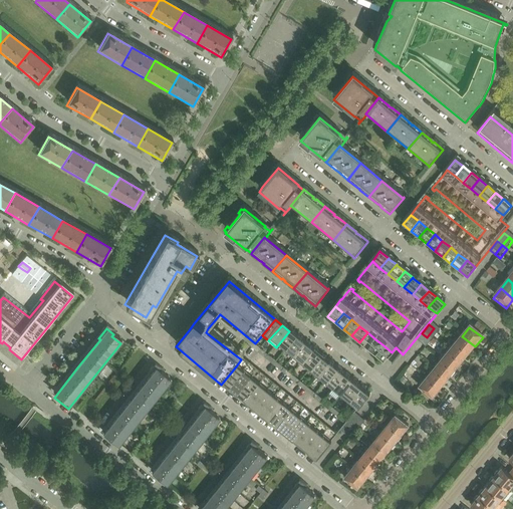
[(435,337),(439,332),(434,328),(427,337),(432,341),(433,340),(437,343),(439,340),(435,337)]
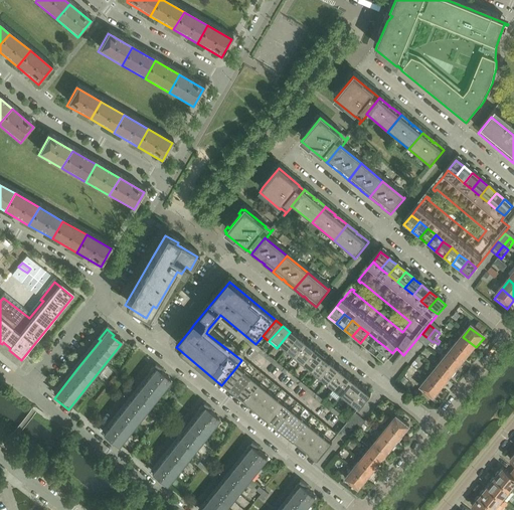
[(285,354),(298,338),(290,332),(277,348),(285,354)]
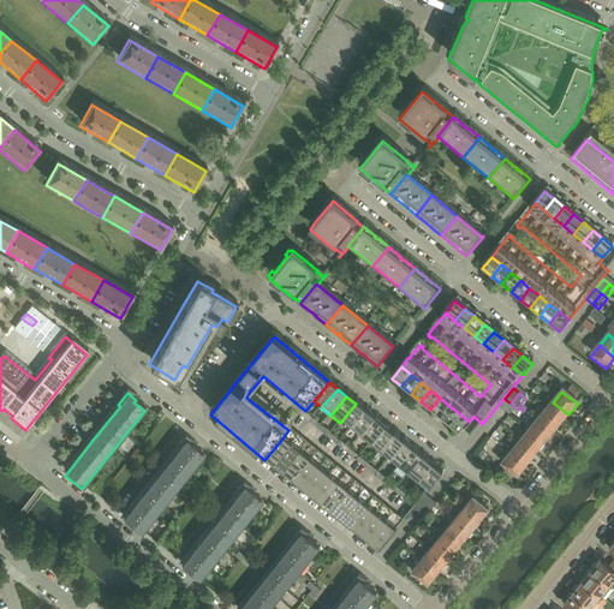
[(440,398),(430,410),(440,418),(449,406),(440,398)]
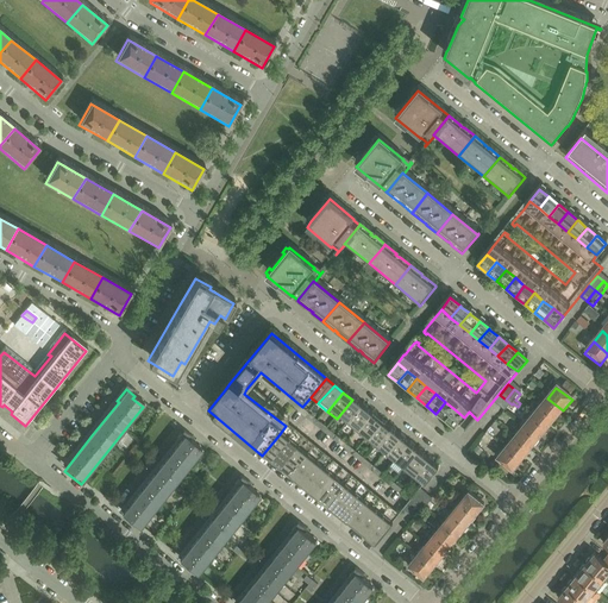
[(491,404),(491,406),(497,409),(506,400),(500,395),(491,404)]
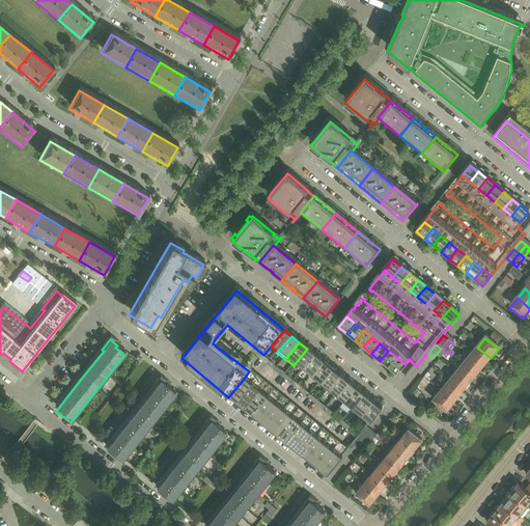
[(491,358),(477,348),(470,357),(483,367),(491,358)]
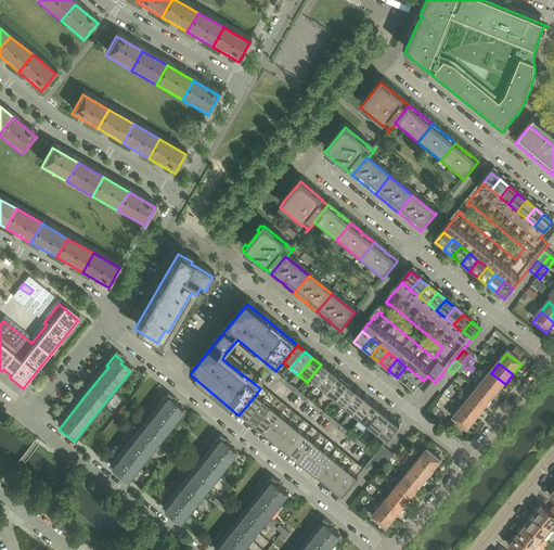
[(316,389),(330,372),(321,365),(307,382),(316,389)]
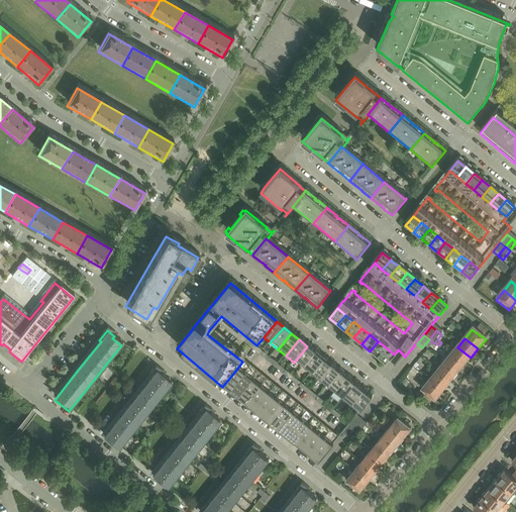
[(429,339),(422,347),(427,351),(434,343),(429,339)]
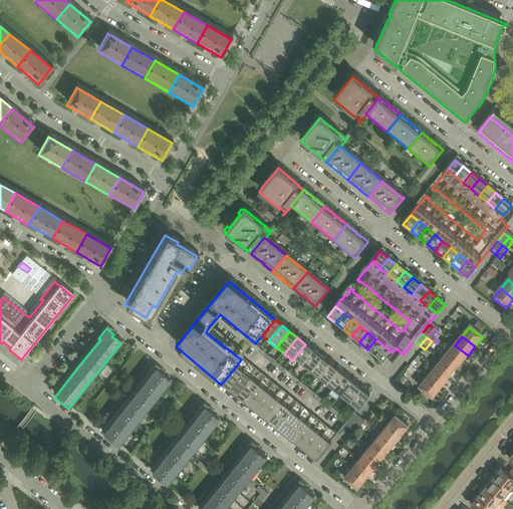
[(383,345),(375,339),(367,349),(375,355),(383,345)]
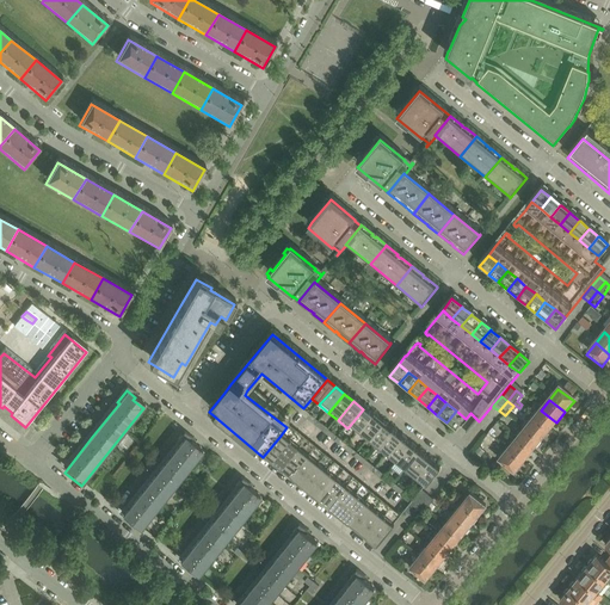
[(357,437),(373,417),(363,409),(347,428),(357,437)]
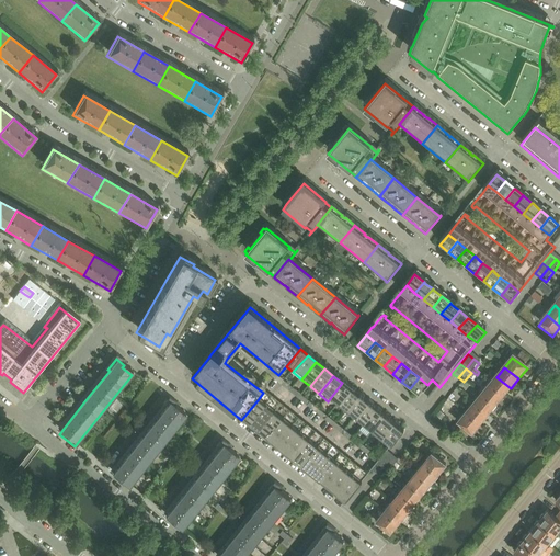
[(419,377),(410,388),(419,396),(427,385),(419,377)]
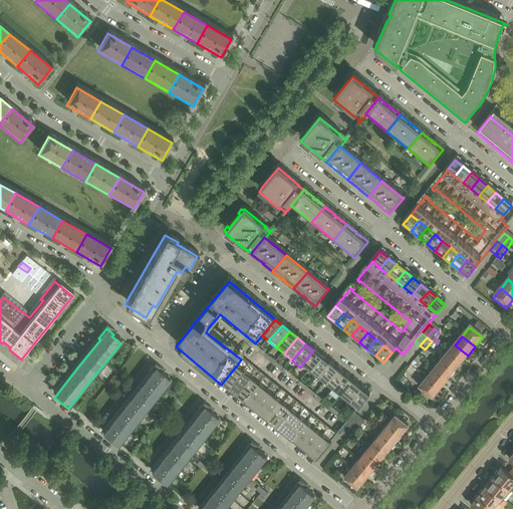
[(468,355),(455,345),(448,353),(461,364),(468,355)]
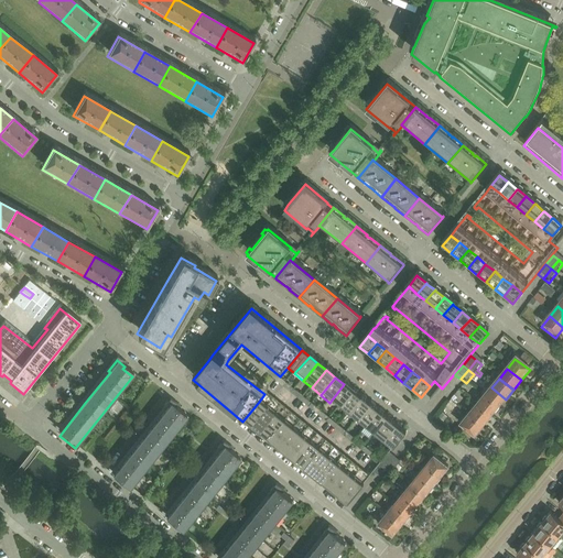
[(291,392),(279,381),(275,385),(288,395),(291,392)]
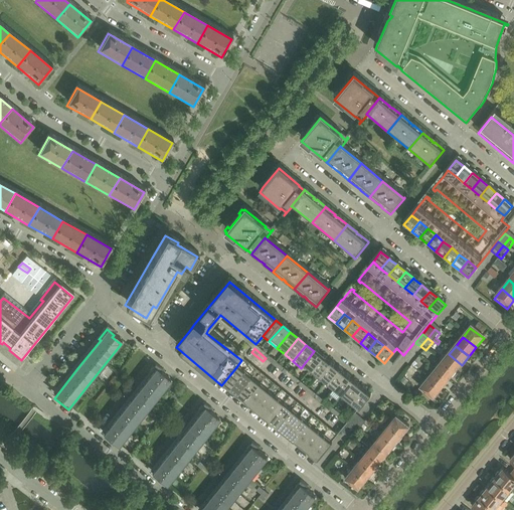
[(309,374),(322,358),(314,351),(301,368),(309,374)]
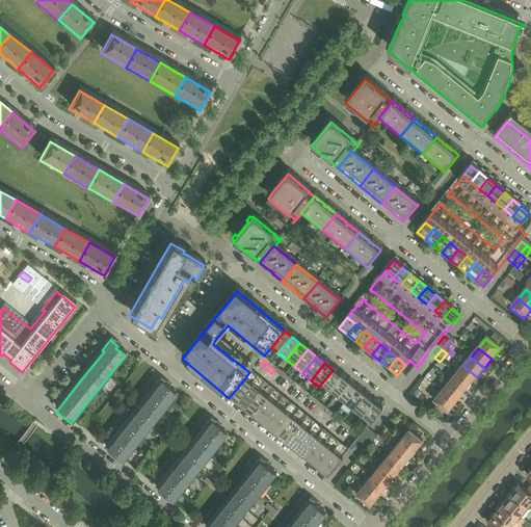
[(477,377),(463,366),(455,375),(469,387),(477,377)]
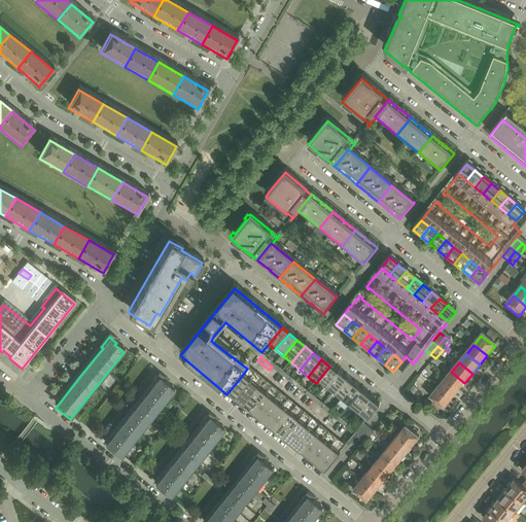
[(324,389),(338,373),(329,367),(316,383),(324,389)]
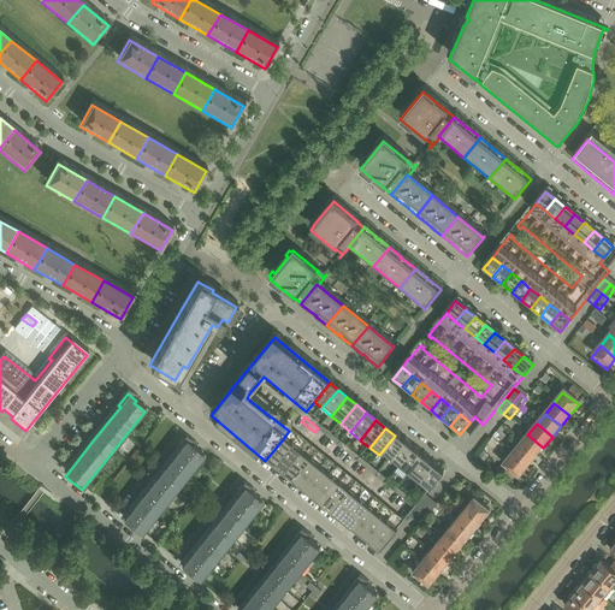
[(337,443),(323,432),(320,436),(333,448),(337,443)]
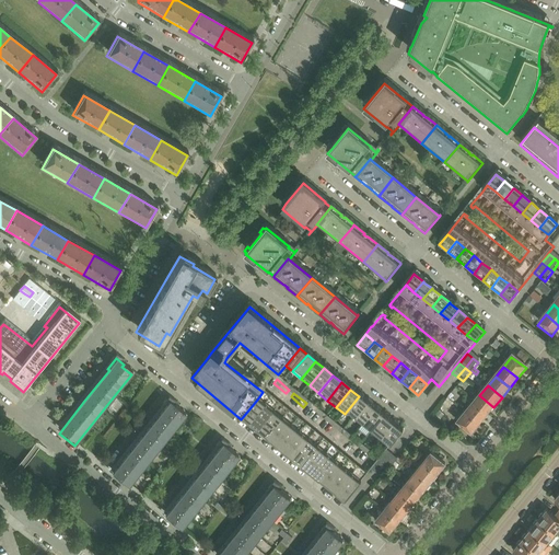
[(493,407),(479,395),(472,405),(486,417),(493,407)]
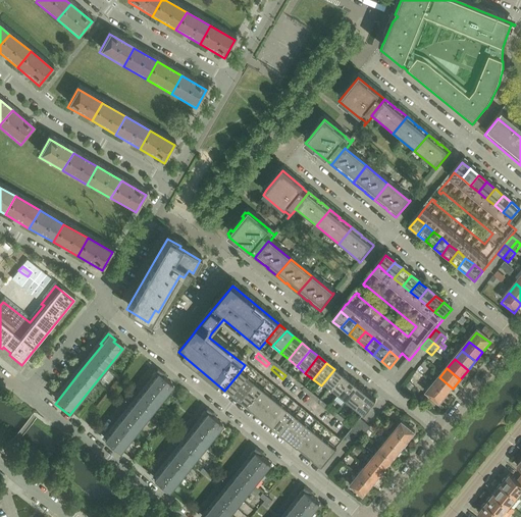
[(329,393),(343,376),(334,369),(321,385),(329,393)]
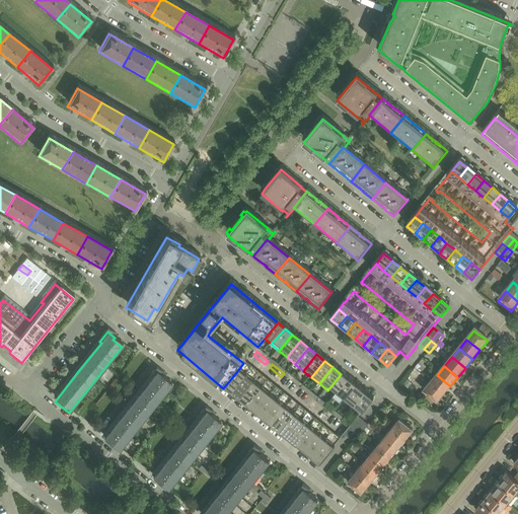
[(231,394),(246,376),(238,370),(223,388),(231,394)]
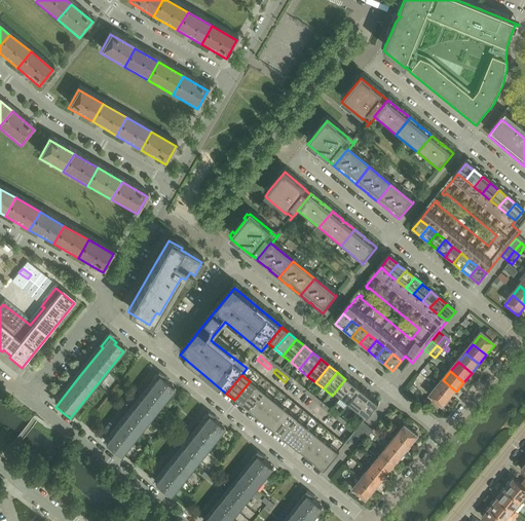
[(152,387),(117,432),(105,446),(120,458),(174,392),(163,384),(165,382),(158,376),(150,385),(152,387)]
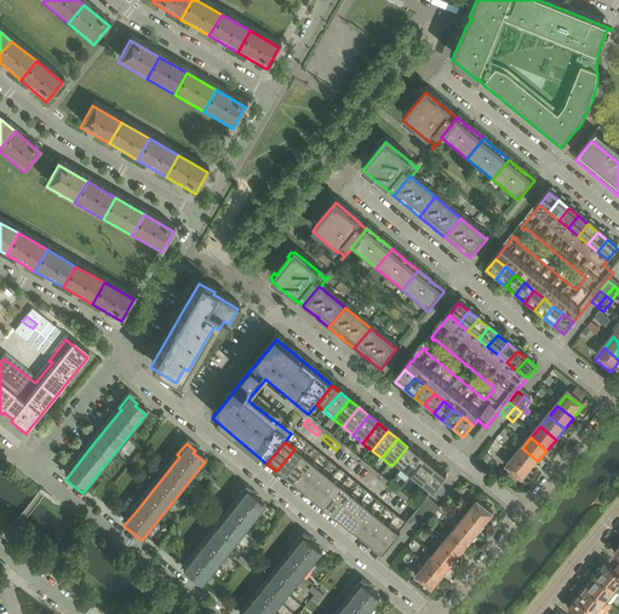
[(401,474),(417,454),(407,447),(391,466),(401,474)]
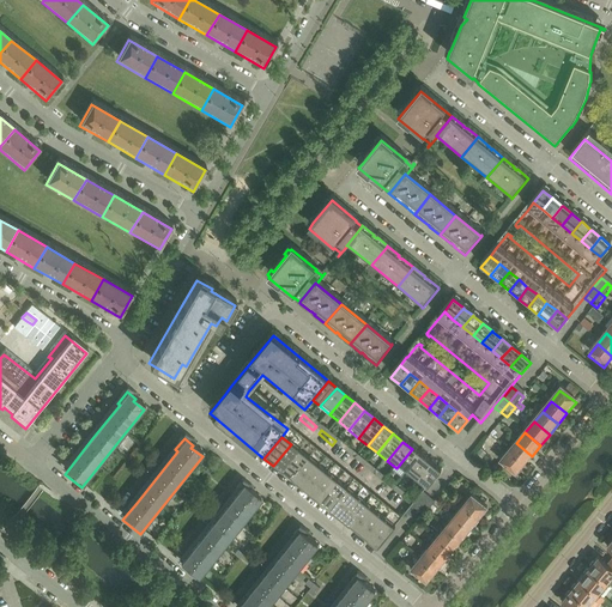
[(532,456),(516,443),(508,454),(523,467),(532,456)]
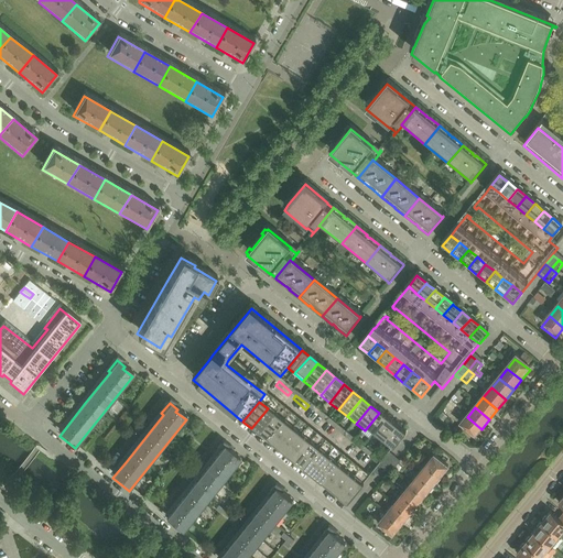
[(260,435),(275,415),(268,408),(251,428),(260,435)]
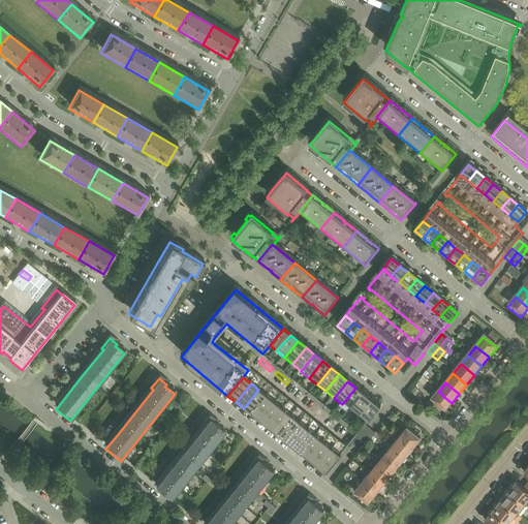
[(305,394),(293,384),(291,388),(303,397),(305,394)]
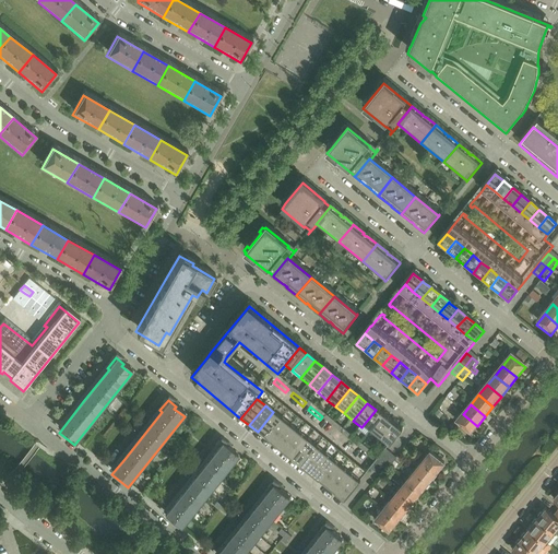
[(369,435),(384,417),(376,410),(361,427),(369,435)]
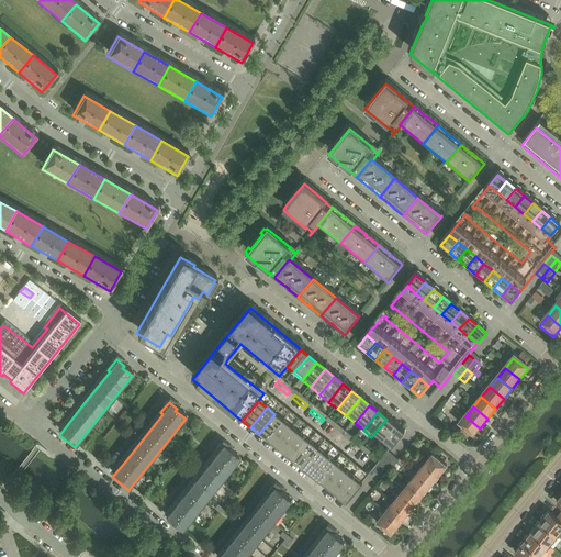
[(268,442),(283,422),(275,414),(259,434),(268,442)]
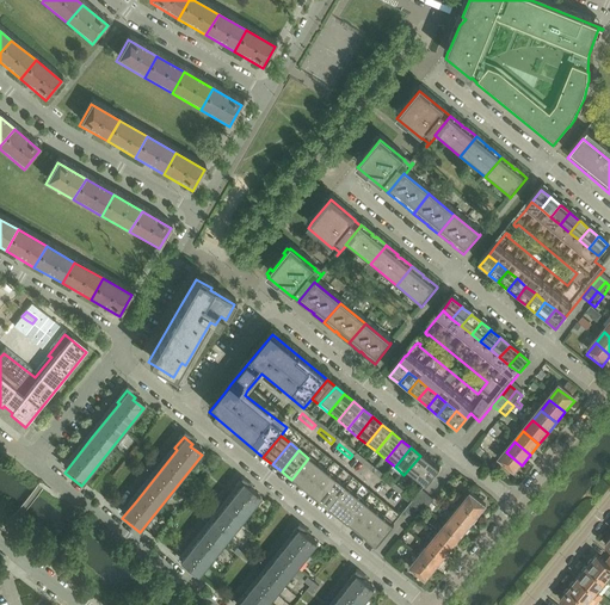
[(522,465),(506,452),(498,463),(513,476),(522,465)]
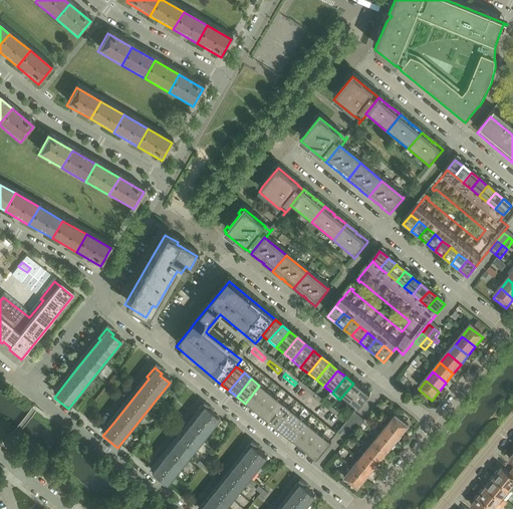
[(347,406),(361,390),(353,384),(339,400),(347,406)]
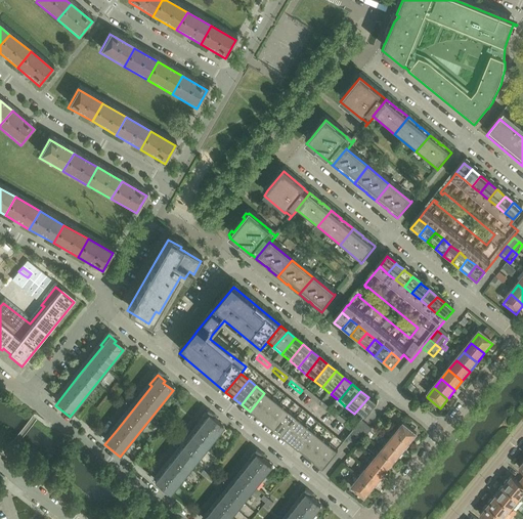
[(258,418),(272,400),(264,393),(250,412),(258,418)]
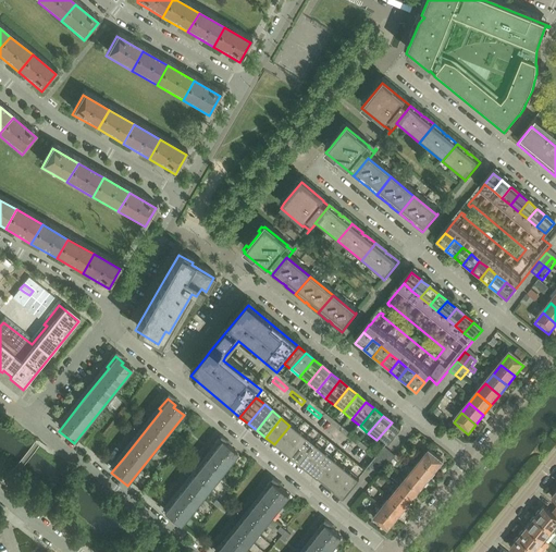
[(338,429),(326,419),(323,422),(336,432),(338,429)]
